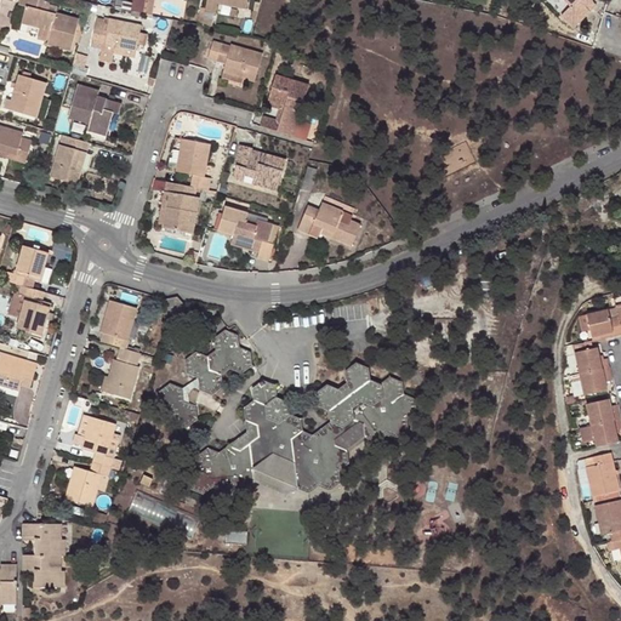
[(38,10),(40,0),(39,0),(21,0),(20,6),(27,7),(23,23),(41,28),(52,32),(49,43),(49,45),(72,51),(80,21),(38,10)]
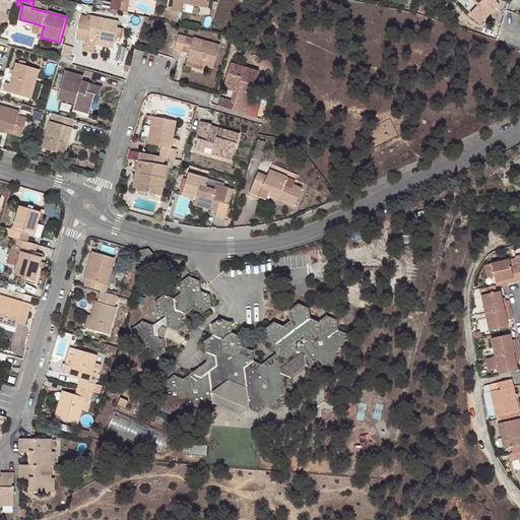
[(98,1),(96,6),(121,11),(122,0),(112,0),(112,4),(98,1)]
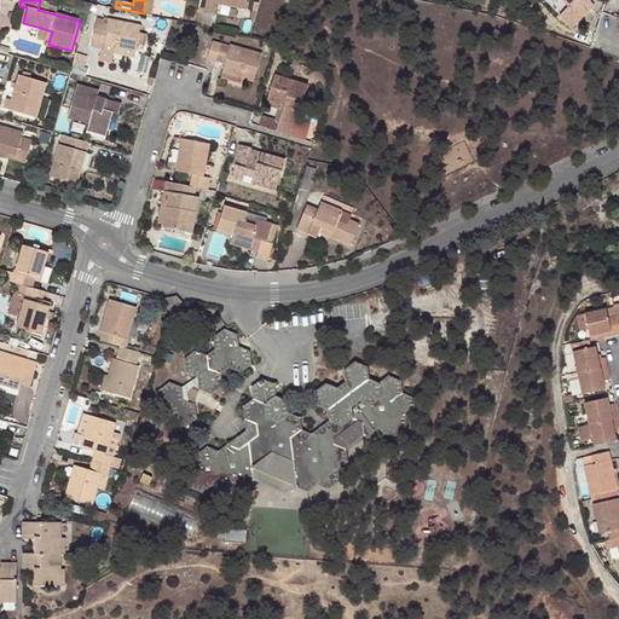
[(154,0),(145,0),(144,13),(151,15),(154,0)]
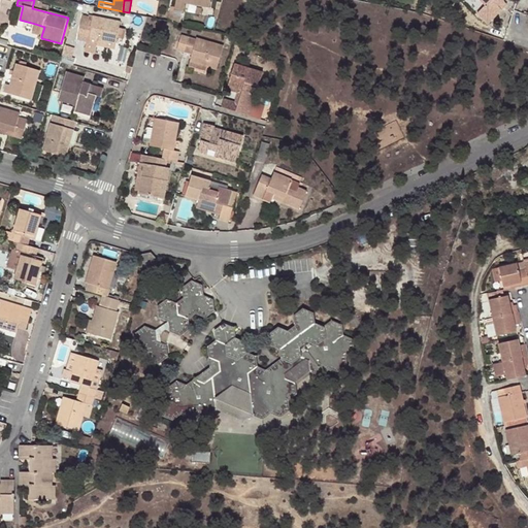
[(174,0),(175,2),(183,3),(208,8),(209,0),(174,0)]
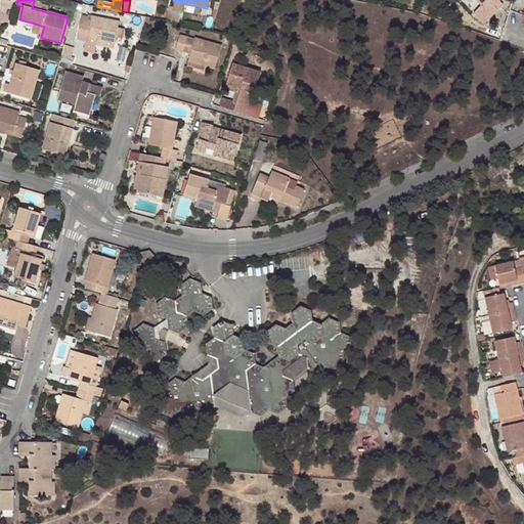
[(480,5),(474,0),(465,0),(475,10),(480,5)]
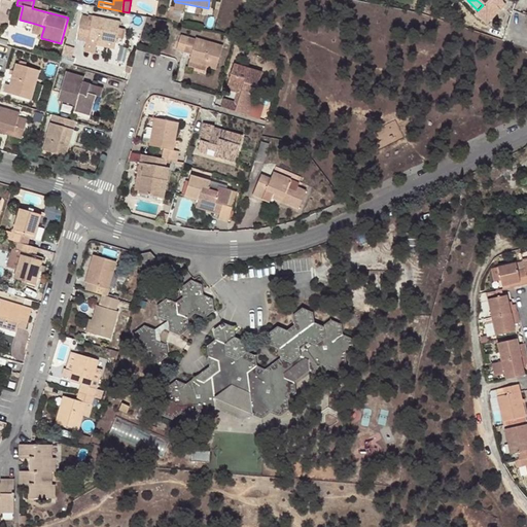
[(477,0),(483,5),(478,10),(476,12),(486,24),(500,9),(496,5),(501,0),(477,0)]
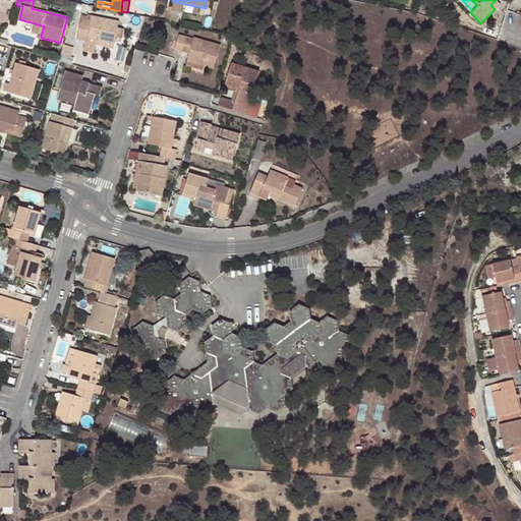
[(180,3),(173,2),(171,8),(171,10),(178,12),(180,3)]
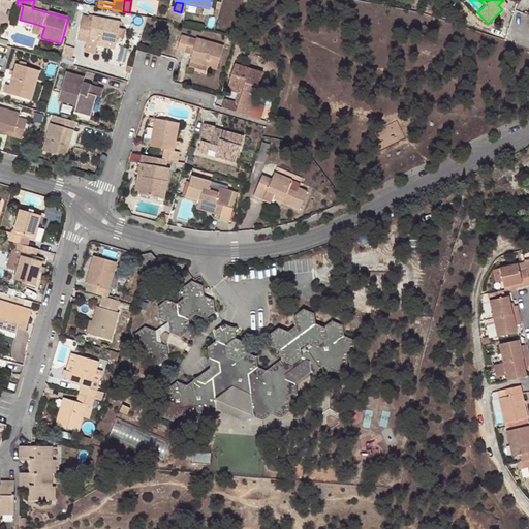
[(116,50),(118,38),(120,29),(121,23),(93,18),(83,16),(79,40),(88,42),(86,53),(96,55),(97,47),(116,50)]
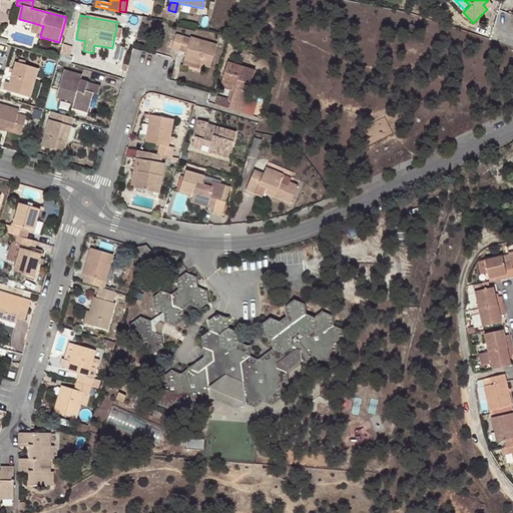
[(32,33),(40,35),(43,26),(34,23),(32,33)]
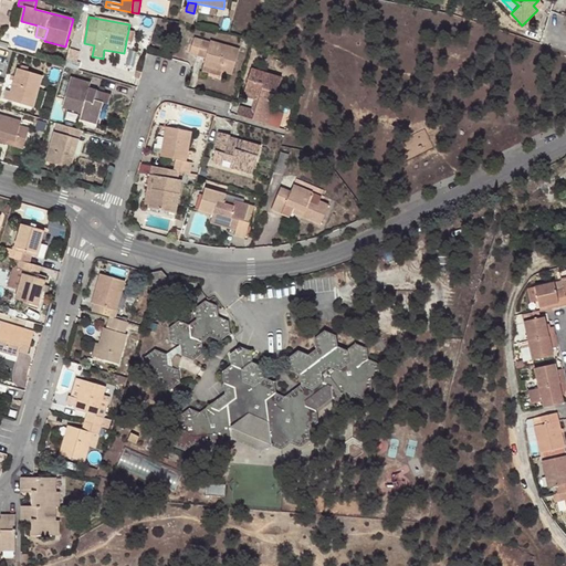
[(195,40),(190,55),(199,58),(200,50),(208,52),(206,60),(203,67),(221,73),(232,76),(240,53),(195,40)]
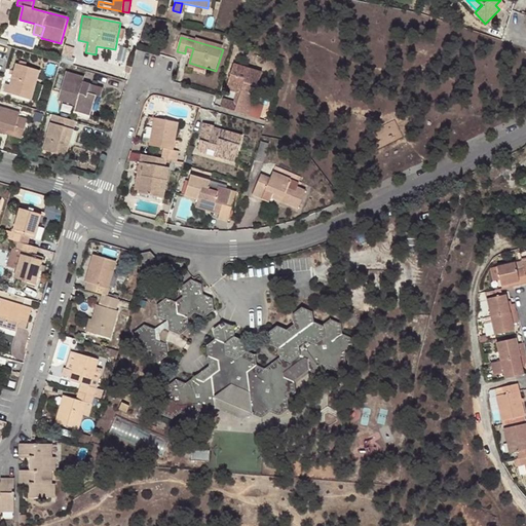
[(185,53),(191,55),(193,48),(186,46),(185,53)]
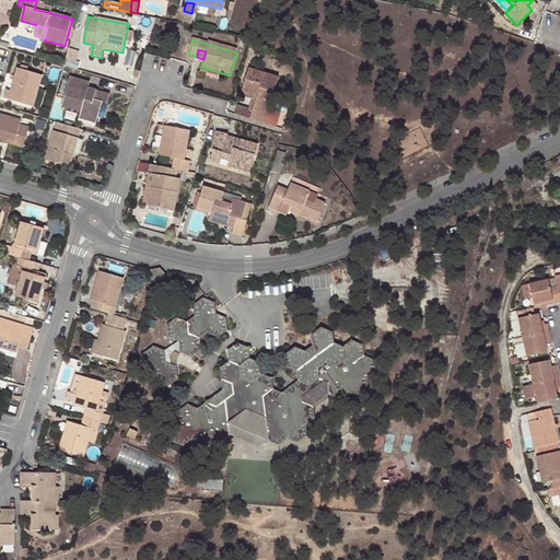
[(199,73),(218,79),(219,72),(201,67),(199,73)]
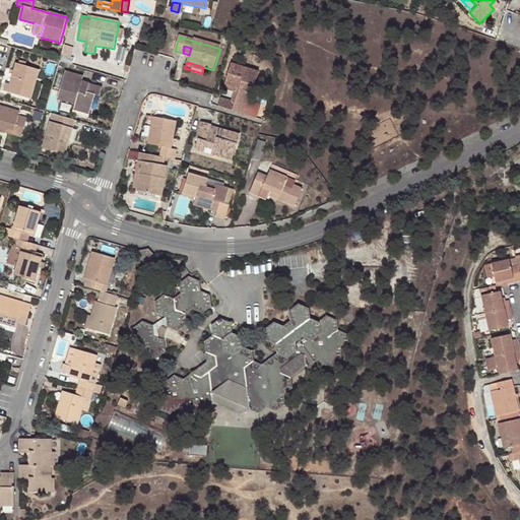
[(18,64),(12,85),(10,85),(6,83),(3,91),(30,100),(40,70),(18,64)]
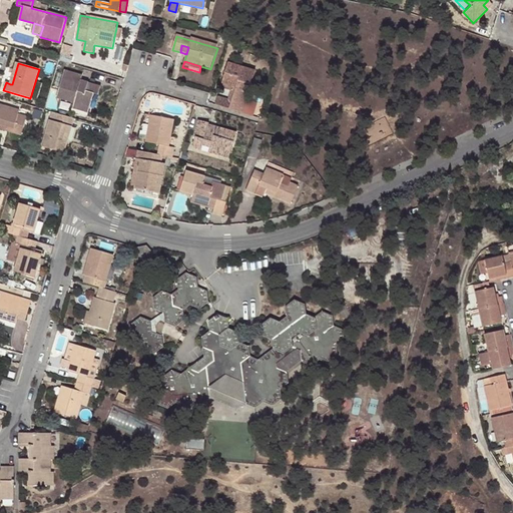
[(10,84),(12,84),(18,63),(17,63),(10,84)]
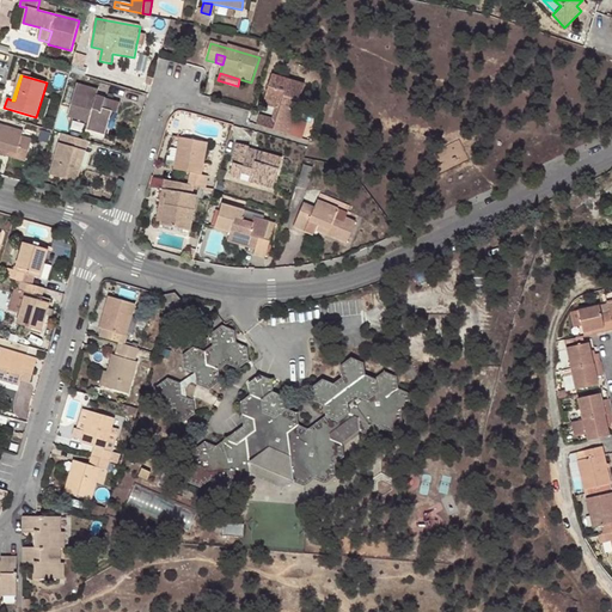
[(273,75),(264,102),(285,108),(280,122),(277,133),(291,136),(305,85),(273,75)]
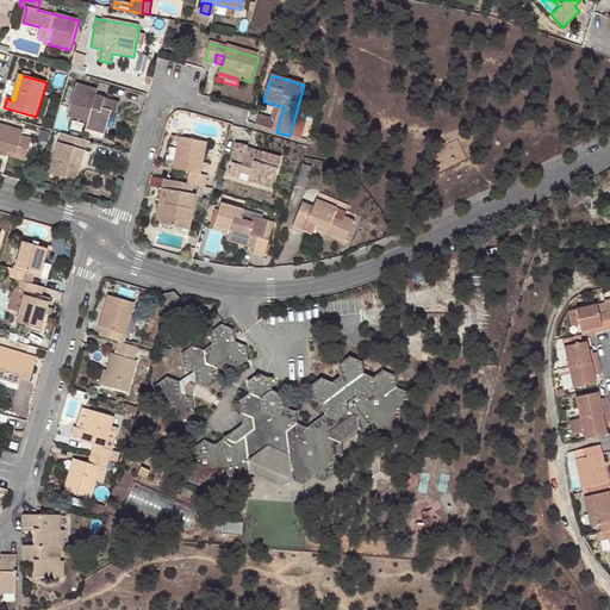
[(78,83),(67,118),(88,124),(107,129),(112,112),(118,114),(120,103),(103,98),(101,101),(95,100),(97,97),(99,89),(78,83)]
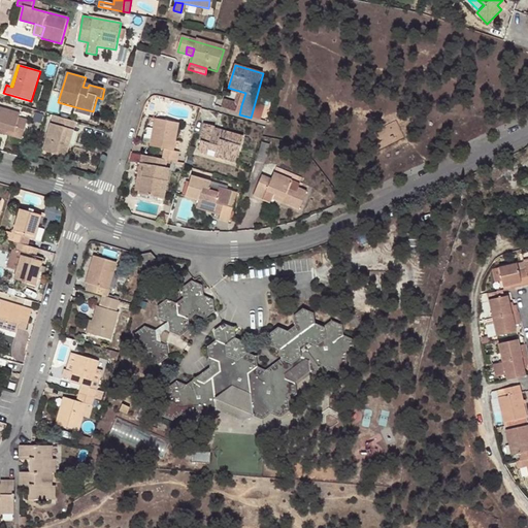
[(241,105),(245,93),(228,88),(227,91),(241,95),(238,104),(241,105)]
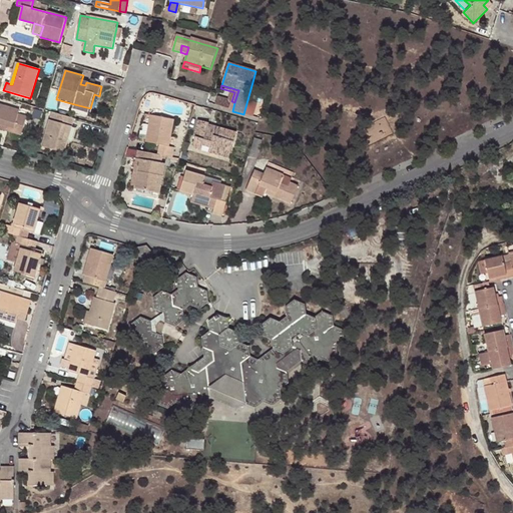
[(218,97),(215,106),(232,111),(234,102),(231,101),(218,97)]
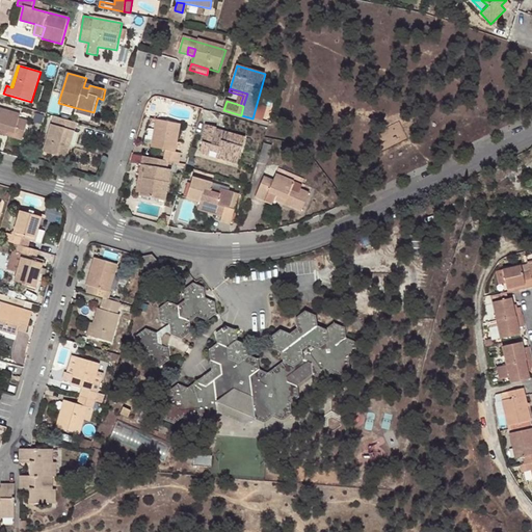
[(0,129),(0,130),(9,132),(7,137),(23,141),(29,121),(20,118),(21,114),(0,108),(0,129)]
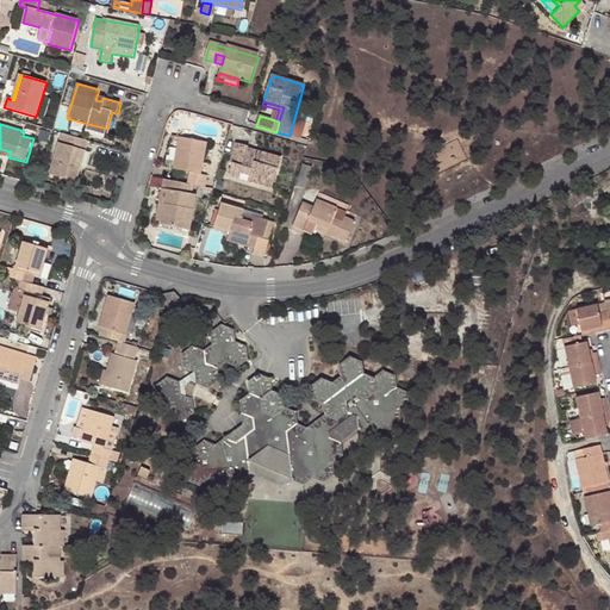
[(105,137),(107,129),(88,124),(86,132),(105,137)]
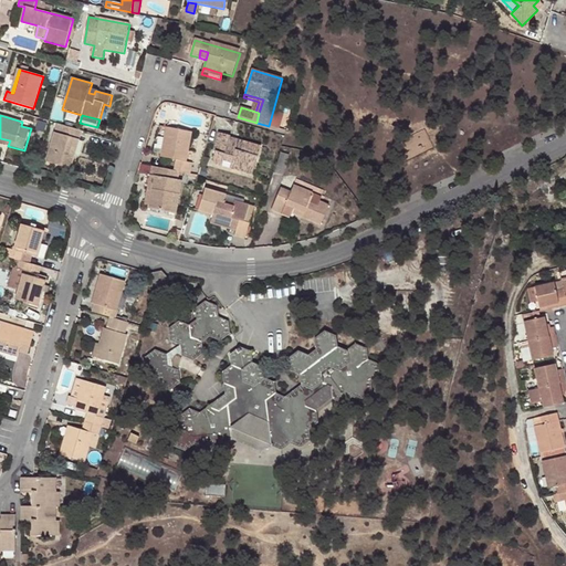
[(80,140),(83,132),(58,124),(46,161),(72,169),(76,155),(72,154),(75,139),(80,140)]
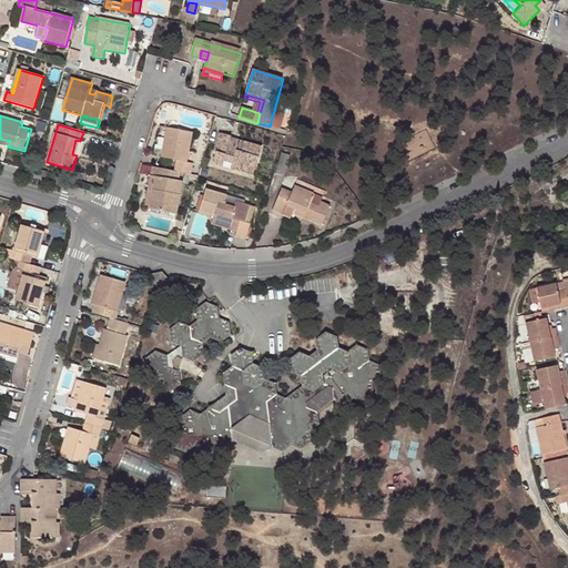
[(181,173),(190,174),(192,175),(194,164),(186,163),(193,133),(169,129),(162,159),(176,161),(174,172),(181,173)]
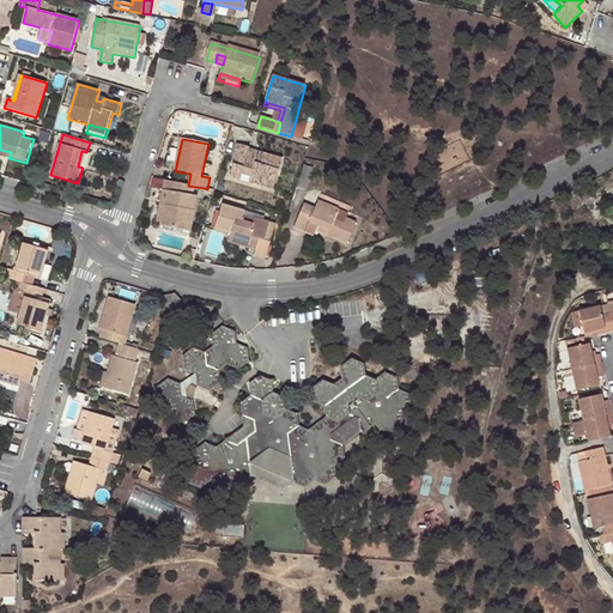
[(267,178),(277,182),(283,159),(265,153),(263,158),(249,153),(250,150),(236,145),(231,164),(235,164),(230,177),(241,181),(243,175),(252,178),(249,183),(265,188),(267,178)]
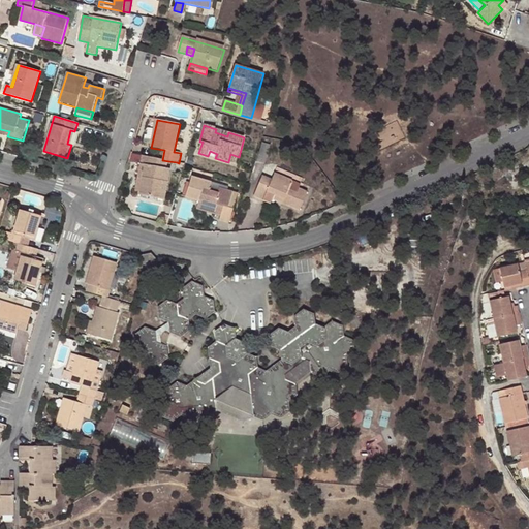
[(261,144),(256,161),(265,164),(270,146),(261,144)]
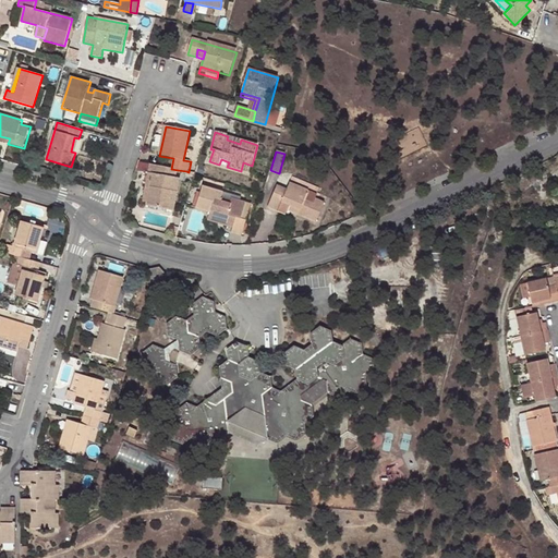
[(241,171),(250,173),(252,166),(243,162),(241,171)]
